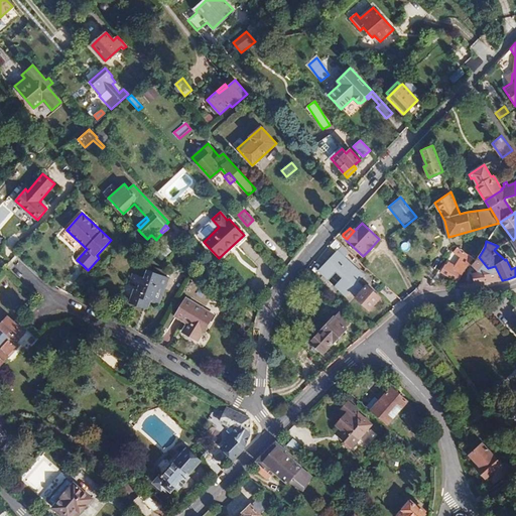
[(318,271),(345,295),(350,289),(357,296),(356,297),(370,310),(374,305),(380,298),(366,286),(364,288),(358,281),(364,274),(345,256),(349,251),(343,245),(318,271)]
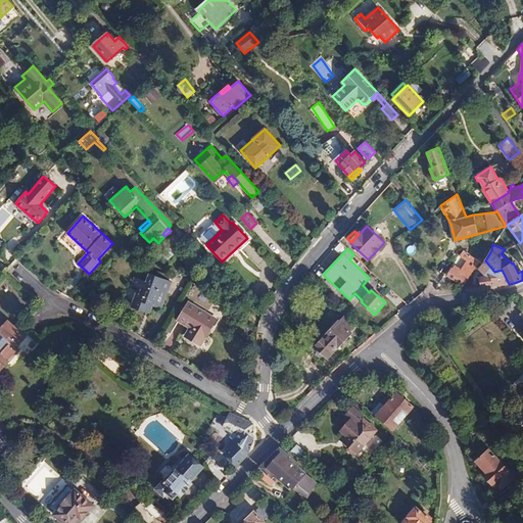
[(458,282),(464,286),(468,279),(469,279),(480,262),(463,251),(459,255),(467,260),(461,269),(455,266),(447,276),(458,282)]
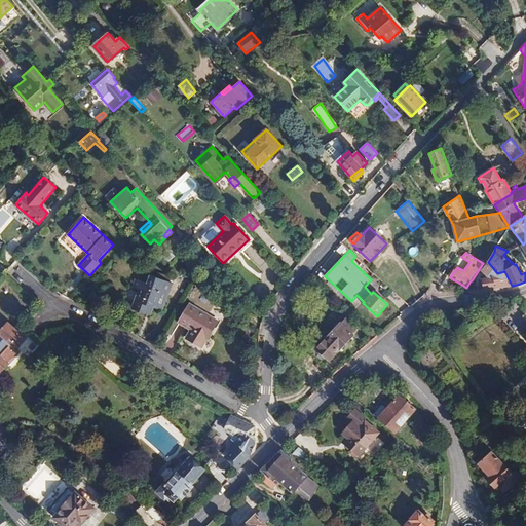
[(504,271),(497,273),(488,262),(486,265),(483,264),(479,270),(485,278),(481,279),(484,289),(494,288),(512,286),(504,271)]
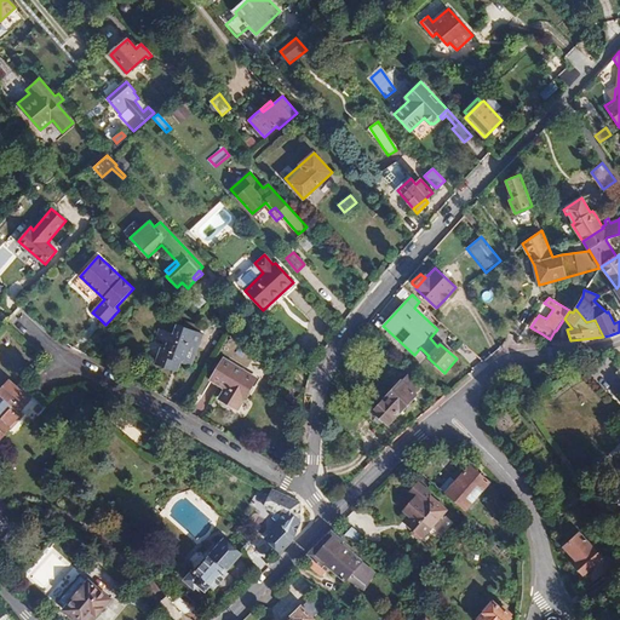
[(204,333),(177,323),(173,333),(160,328),(156,339),(167,343),(165,349),(161,348),(156,363),(162,367),(172,369),(174,361),(182,363),(191,367),(204,333)]
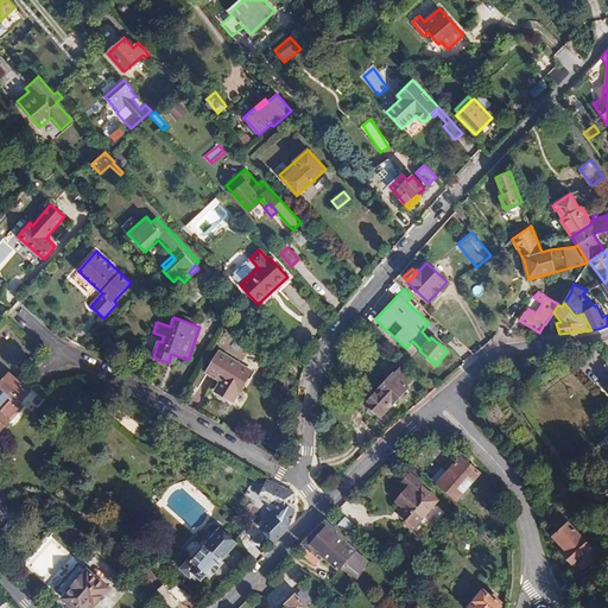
[(252,371),(220,352),(207,372),(225,384),(220,391),(226,394),(234,399),(252,371)]
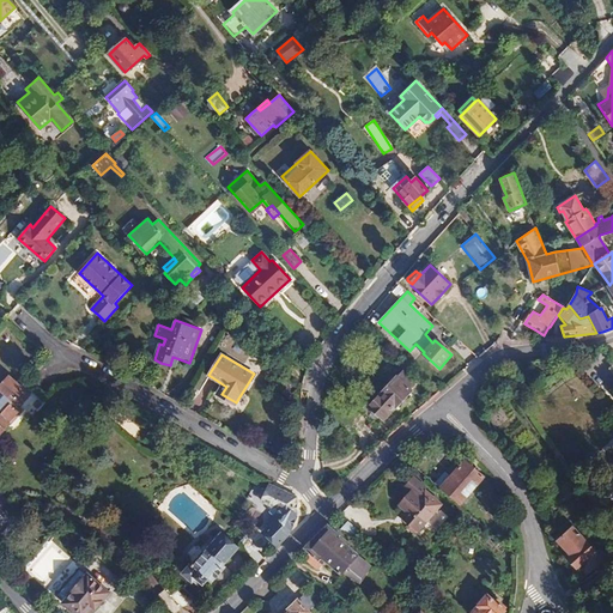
[(170,365),(176,368),(180,359),(173,357),(170,365)]
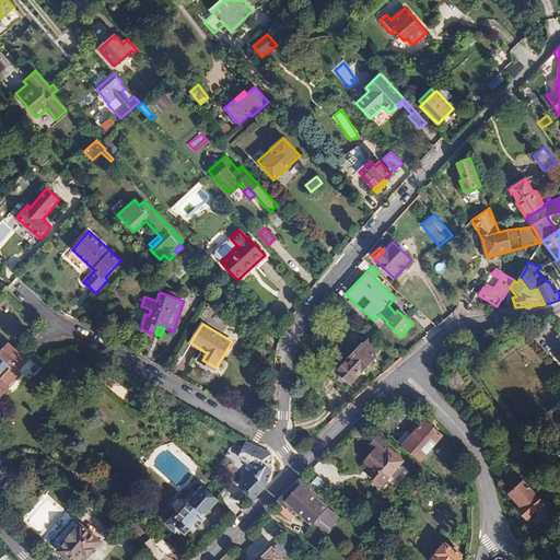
[(363,343),(337,371),(351,384),(376,356),(374,353),(380,349),(370,339),(364,345),(363,343)]
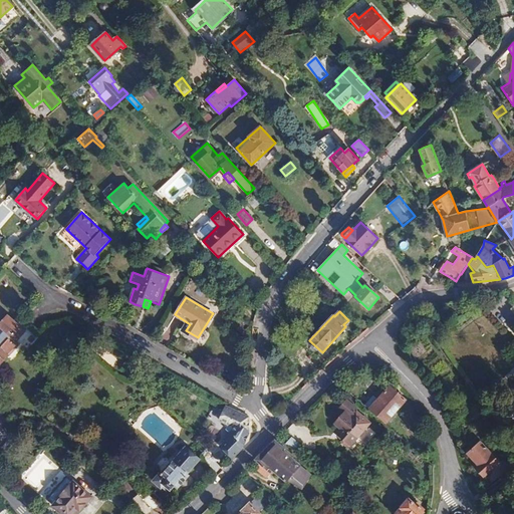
[(238,325),(244,319),(238,312),(232,318),(238,325)]
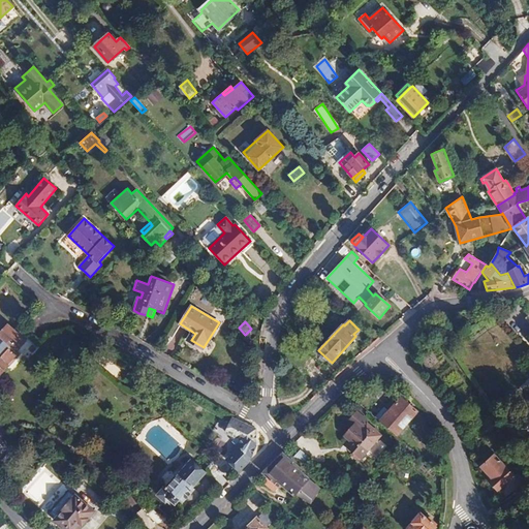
[(7,367),(20,353),(18,350),(26,341),(7,324),(0,333),(0,374),(0,375),(7,367)]
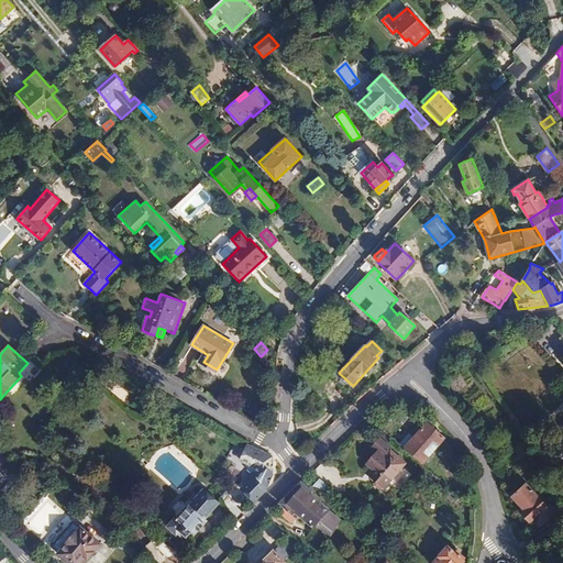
[(414,437),(405,448),(422,463),(445,438),(435,429),(427,422),(414,437)]
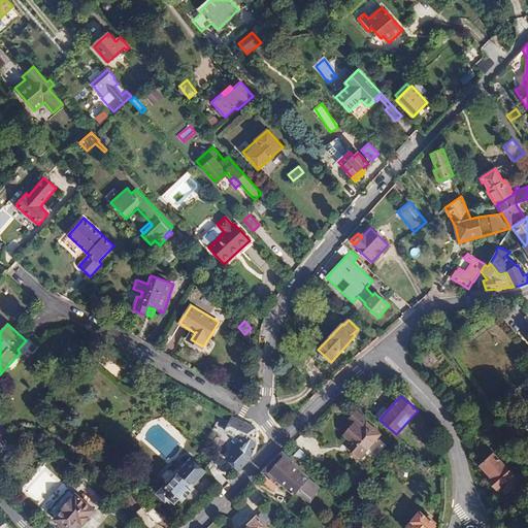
[(384,405),(374,416),(380,420),(388,409),(384,405)]
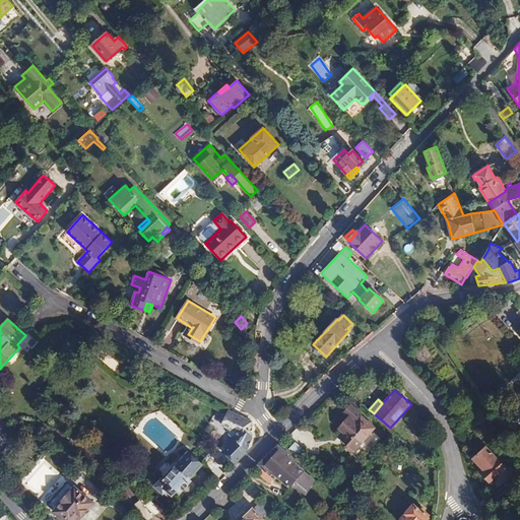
[(352,453),(375,428),(353,409),(346,416),(352,423),(348,427),(343,433),(342,432),(338,436),(347,444),(345,446),(345,449),(350,453),(352,453)]
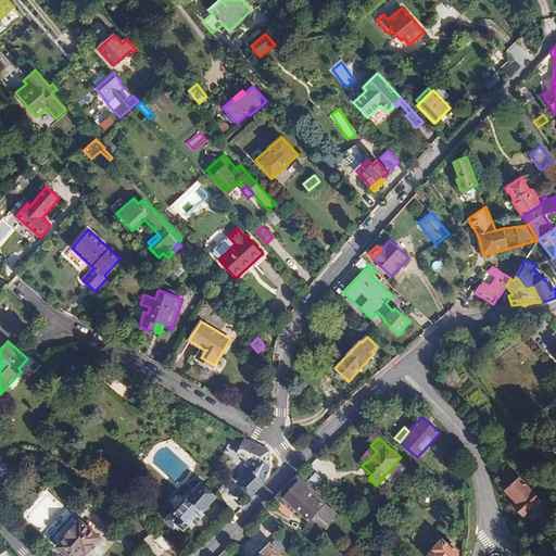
[(269,451),(244,439),(237,454),(248,459),(251,455),(256,460),(241,475),(244,477),(239,482),(251,495),(263,484),(269,467),(269,465),(270,460),(269,451)]
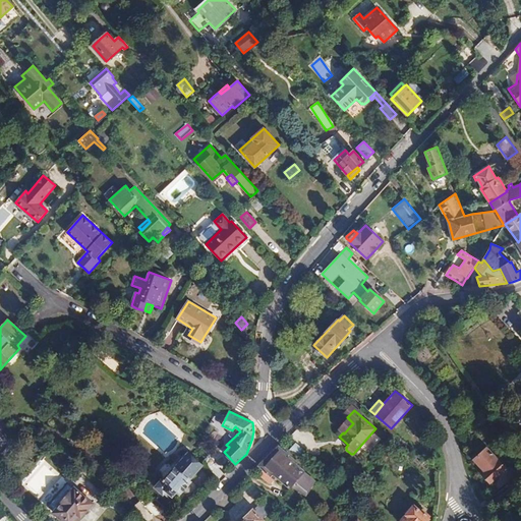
[(305,452),(295,443),(289,449),(299,458),(305,452)]
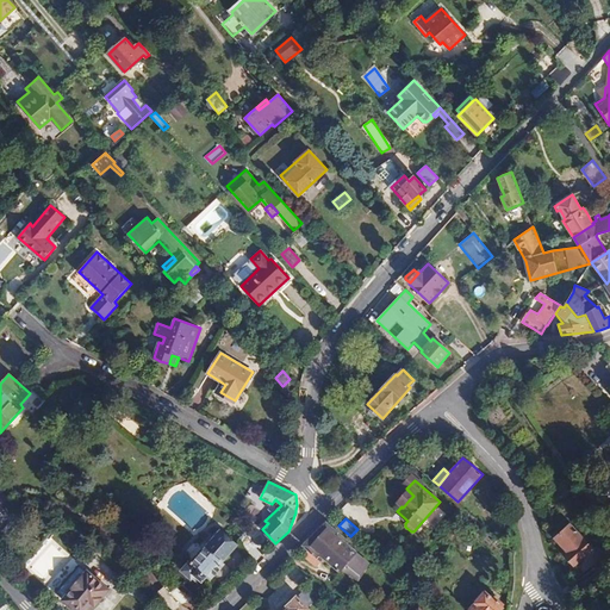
[(597,530),(585,518),(580,523),(592,536),(597,530)]
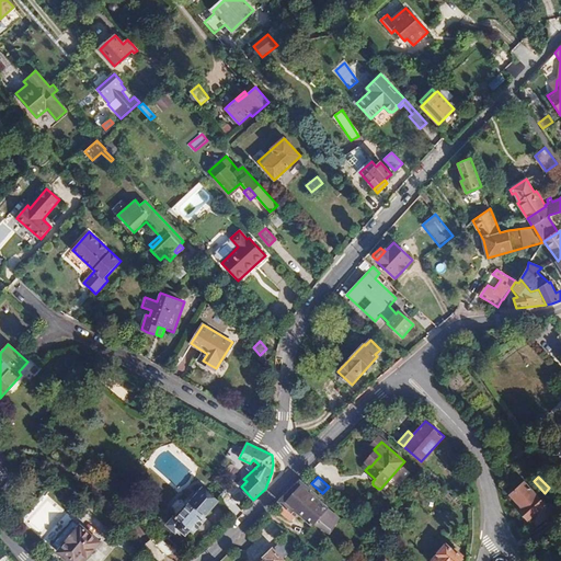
[(318,495),(300,480),(289,491),(278,502),(284,506),(278,512),(292,522),(298,513),(312,525),(319,518),(331,529),(341,518),(328,508),(329,507),(317,497),(318,495)]
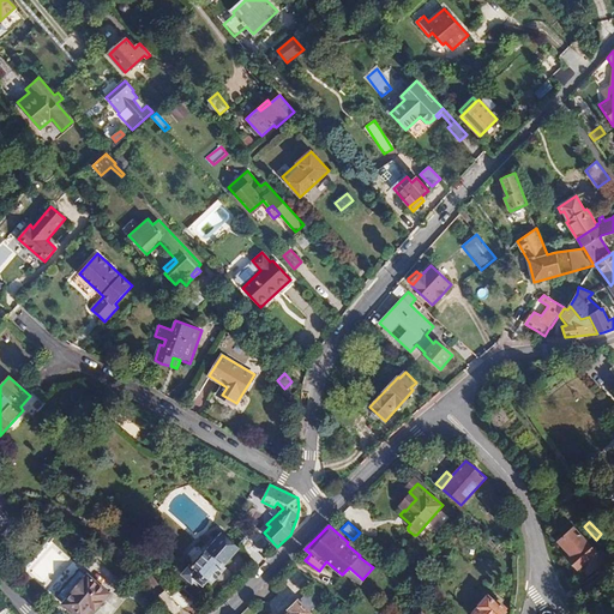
[(597,553),(573,528),(564,536),(559,541),(572,555),(569,558),(579,570),(597,553)]
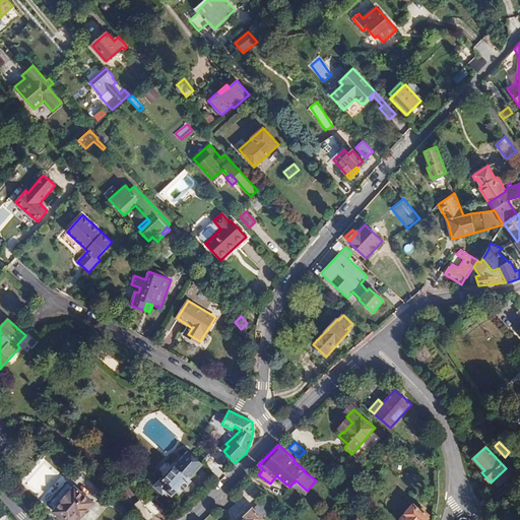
[(202,464),(188,452),(174,468),(169,463),(168,464),(167,464),(166,464),(165,463),(159,469),(159,470),(159,471),(159,472),(159,473),(164,476),(154,486),(164,494),(166,491),(173,496),(177,492),(180,494),(182,491),(188,483),(189,482),(188,480),(193,474),(202,464)]
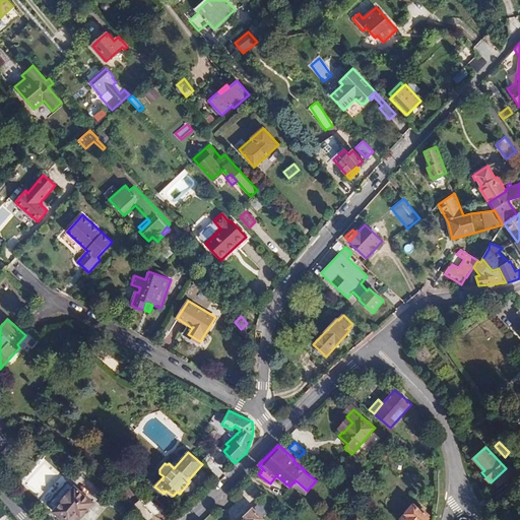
[(190,485),(188,483),(182,491),(184,493),(186,493),(187,493),(189,492),(190,492),(191,490),(191,488),(190,485)]
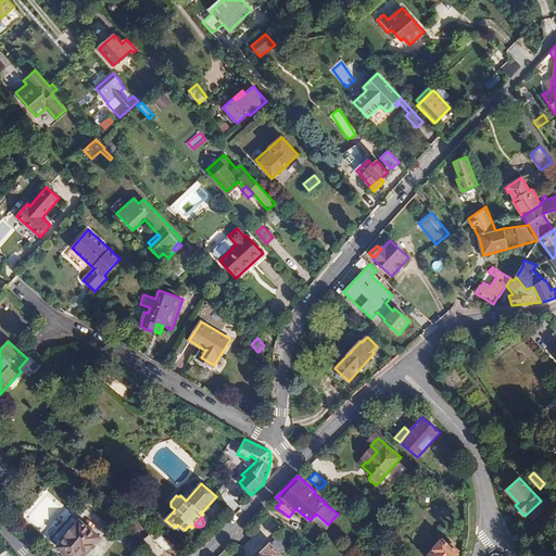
[(65,538),(58,547),(65,554),(67,555),(77,555),(79,554),(84,550),(87,552),(99,538),(79,521),(76,525),(72,521),(68,525),(67,525),(66,525),(64,526),(63,527),(63,529),(63,530),(63,531),(61,534),(65,538)]
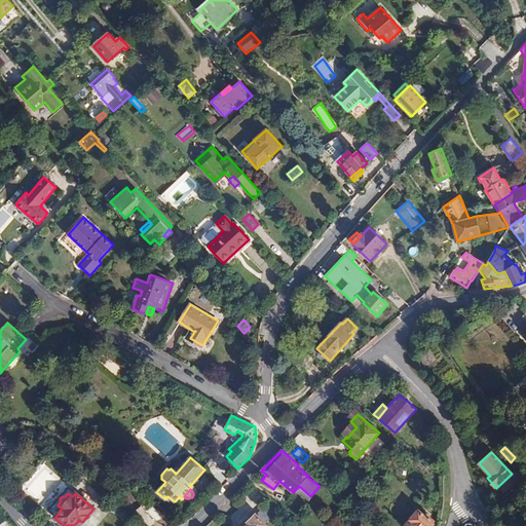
[(419,510),(404,525),(433,525),(435,524),(433,523),(435,521),(426,515),(425,516),(419,510)]
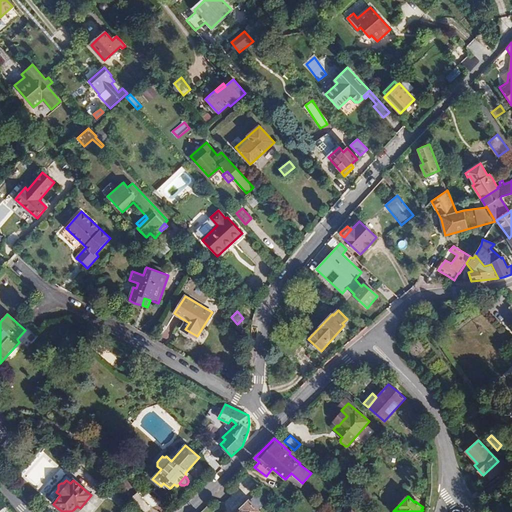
[(258,511),(260,511),(249,500),(240,508),(242,510),(240,511),(258,511)]
